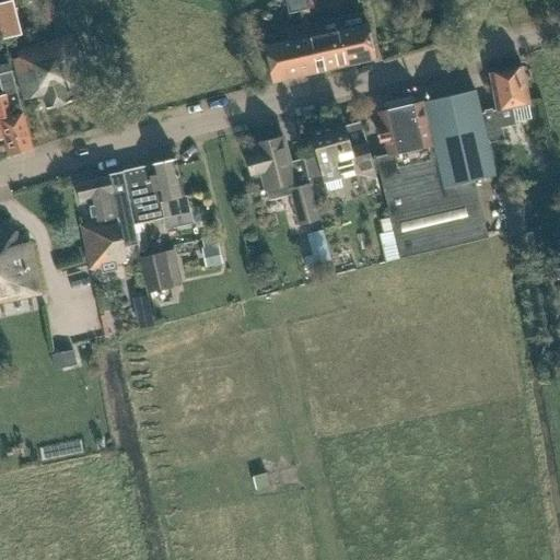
[(306,0),(287,0),(290,13),(310,9),(306,0)]
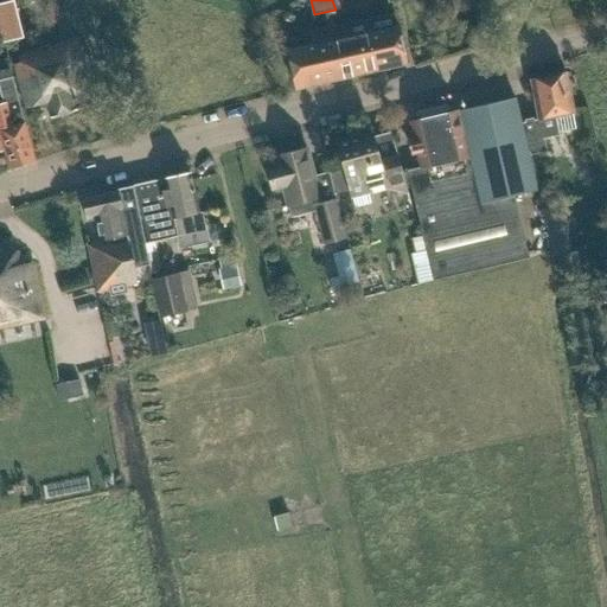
[(14,1),(0,4),(0,25),(5,42),(24,37),(14,1)]
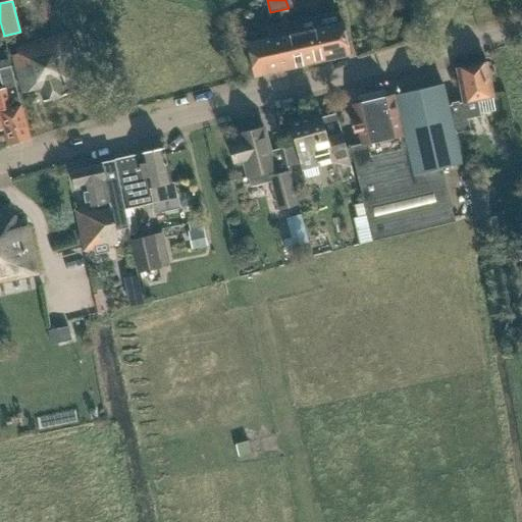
[(282,24),(293,68),(350,55),(340,11),(282,24)]
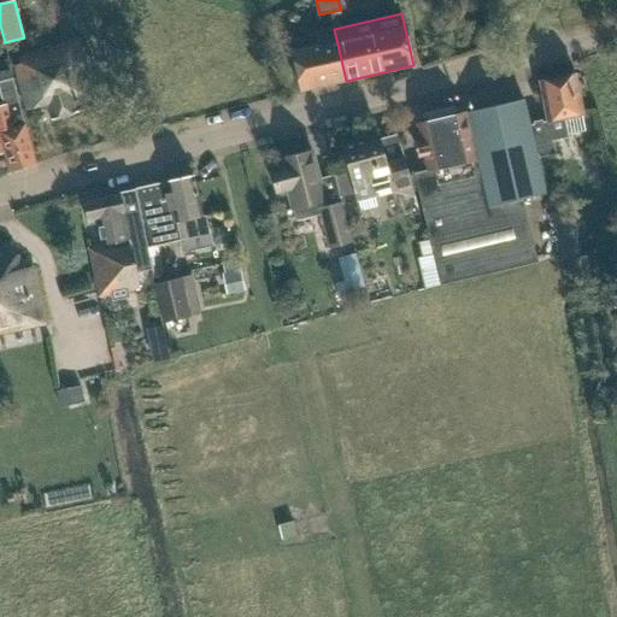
[(292,51),(301,92),(346,81),(334,29),(315,34),(317,45),(292,51)]
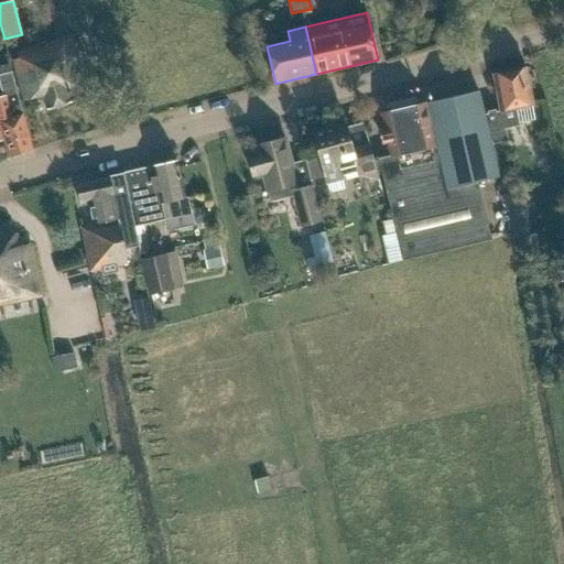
[(89,97),(72,38),(18,53),(20,60),(13,62),(24,101),(43,96),(47,110),(89,97)]
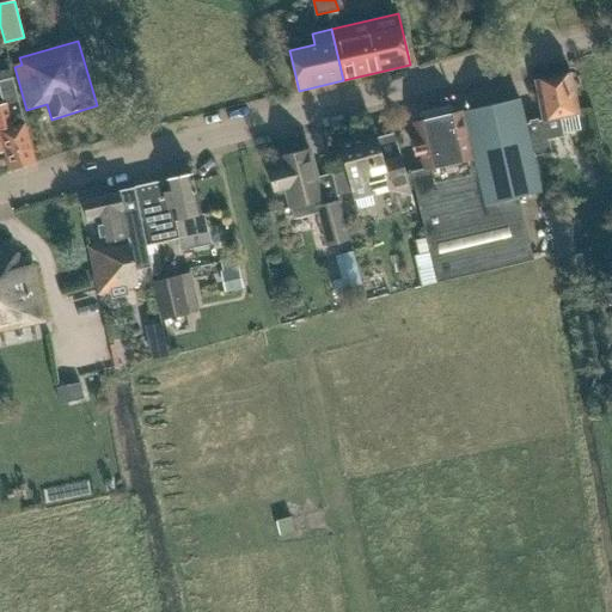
[(537,81),(545,122),(549,140),(565,136),(564,133),(582,129),(579,112),(580,112),(571,74),(537,81)]
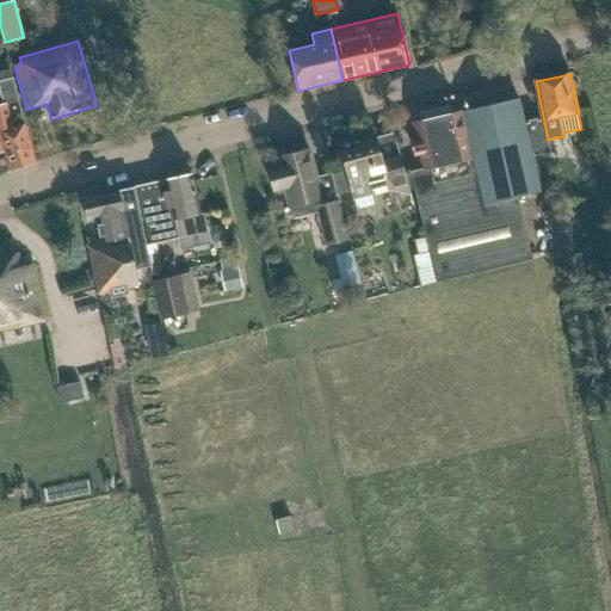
[(0,153),(5,153),(10,171),(36,164),(19,102),(13,78),(0,80),(0,153)]
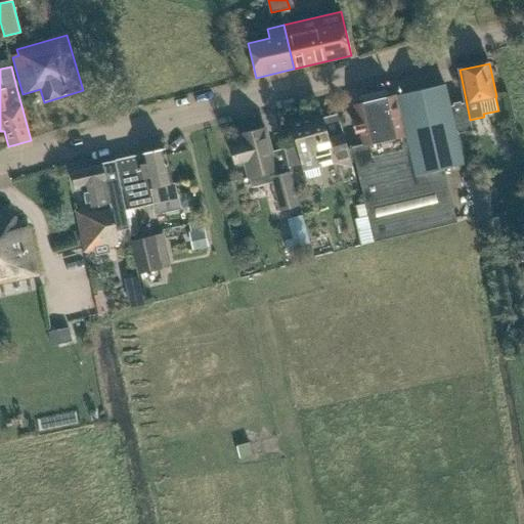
[(363,145),(351,148),(364,204),(374,243),(446,225),(449,225),(437,171),(463,166),(455,135),(472,131),(469,120),(470,120),(467,104),(449,107),(445,86),(391,97),(390,93),(385,90),(361,95),(357,100),(358,104),(355,105),(363,145)]
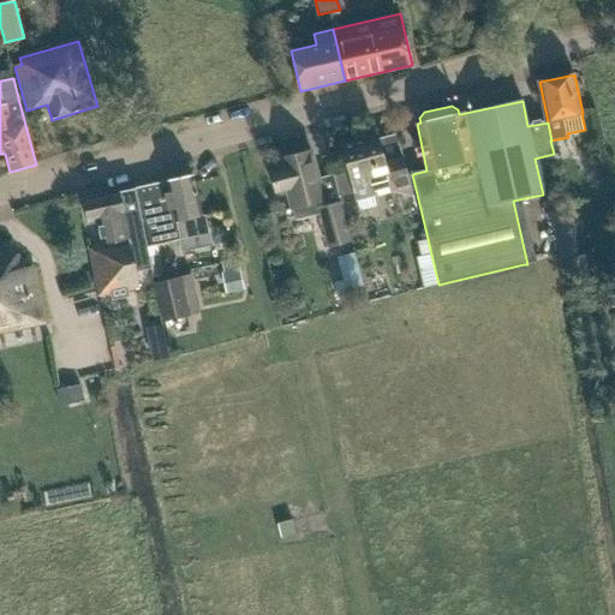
[(348,166),(333,171),(341,198),(356,193),(360,210),(377,206),(374,192),(392,187),(407,190),(412,189),(402,159),(384,163),(377,136),(364,139),(364,137),(342,143),(348,166)]
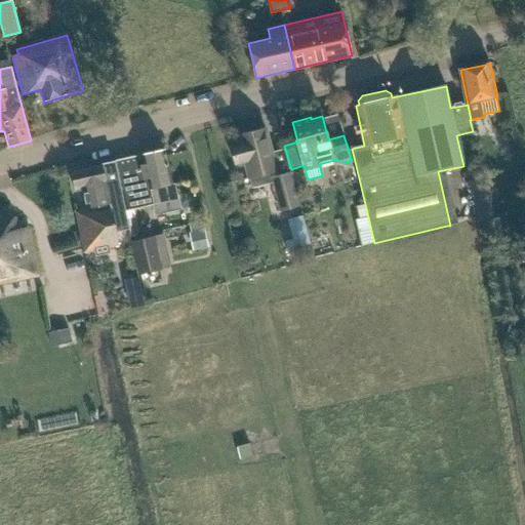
[(241,146),(231,149),(236,164),(245,162),(250,178),(253,188),(271,183),(270,178),(273,177),(272,172),(278,170),(266,128),(238,136),(241,146)]
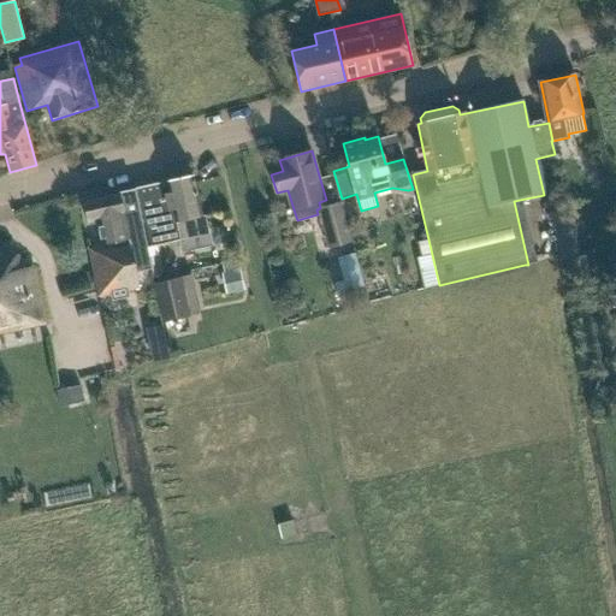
[(193,176),(135,189),(153,270),(153,277),(164,274),(158,246),(178,241),(182,253),(212,246),(206,215),(202,217),(193,176)]
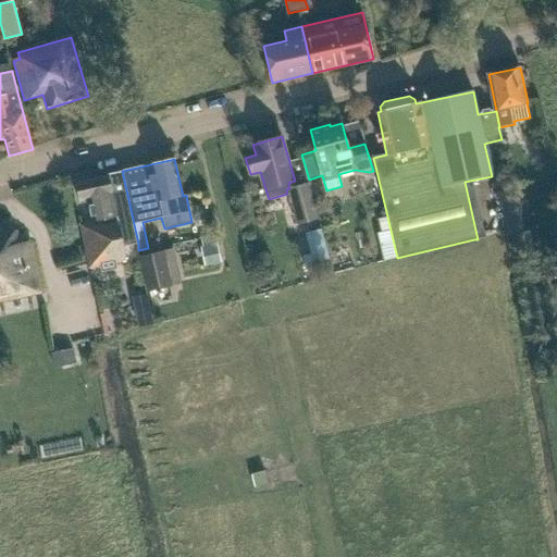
[(137,244),(122,171),(76,181),(81,201),(89,199),(95,223),(81,225),(90,268),(126,260),(123,247),(137,244)]
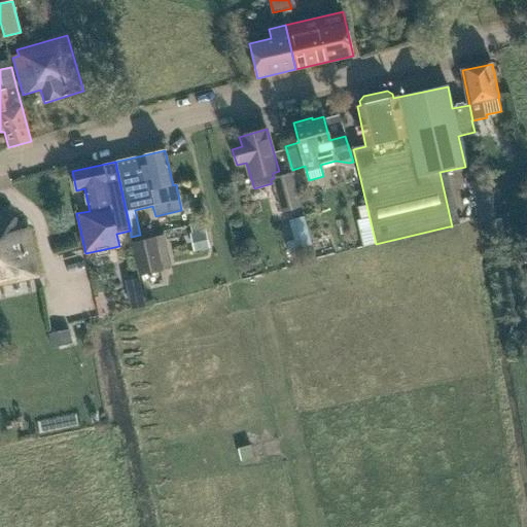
[(291,173),(274,178),(283,210),(301,206),(291,173)]
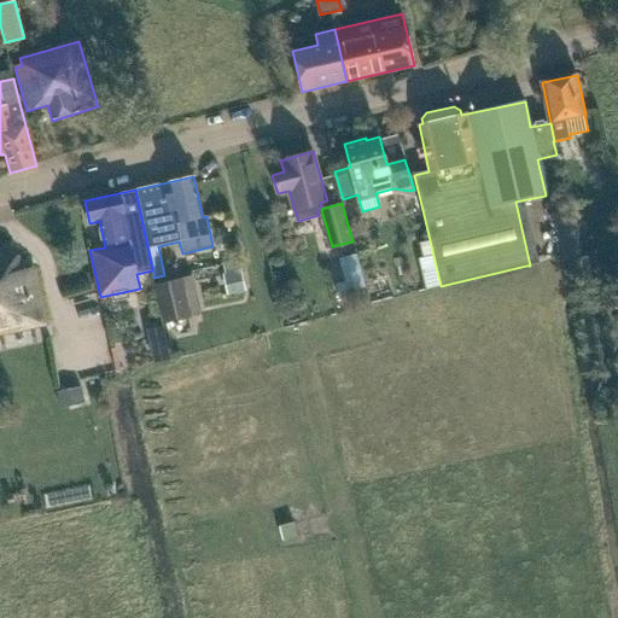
[(423,257),(418,258),(425,290),(441,286),(430,240),(419,243),(423,257)]
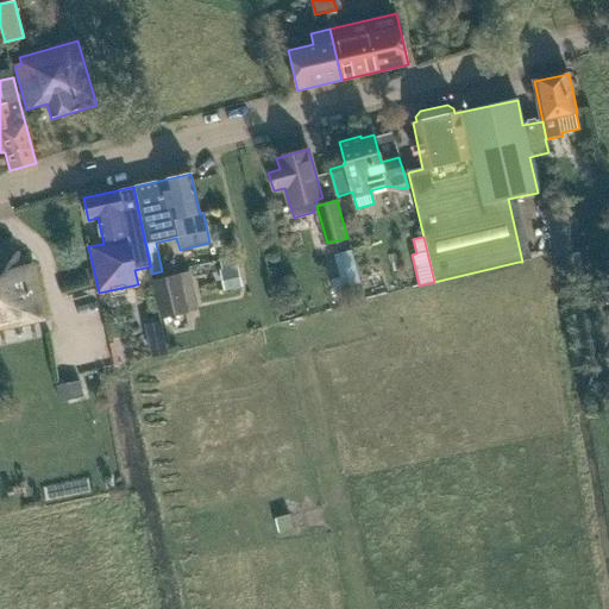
[(345,290),(344,288),(360,283),(352,250),(334,255),(341,280),(334,281),(337,292),(345,290)]
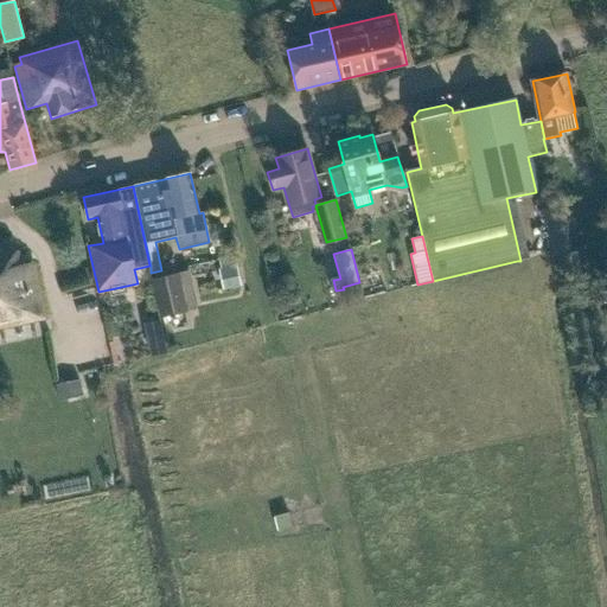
[(0,254),(0,328),(46,320),(34,263),(20,266),(18,251),(0,255),(0,254)]
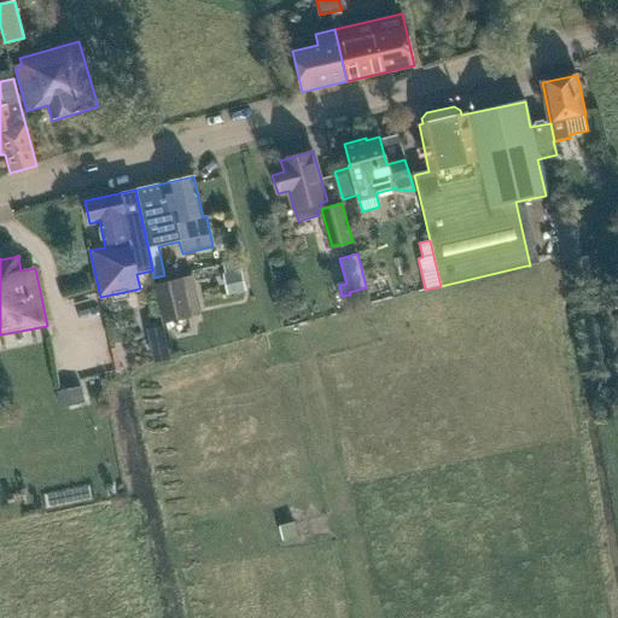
[(235,263),(226,266),(232,295),(244,291),(242,280),(239,281),(235,263)]
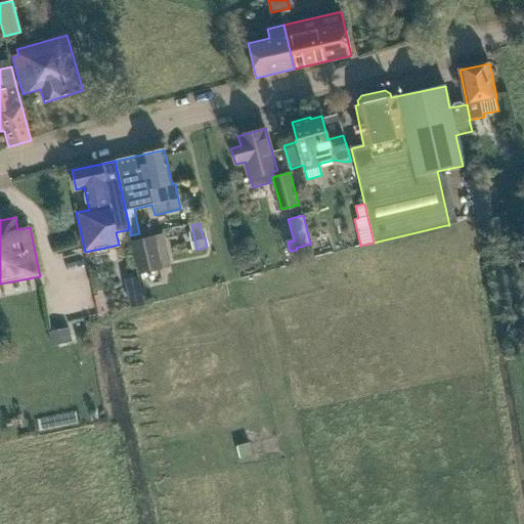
[(155,236),(130,242),(138,275),(163,269),(155,236)]
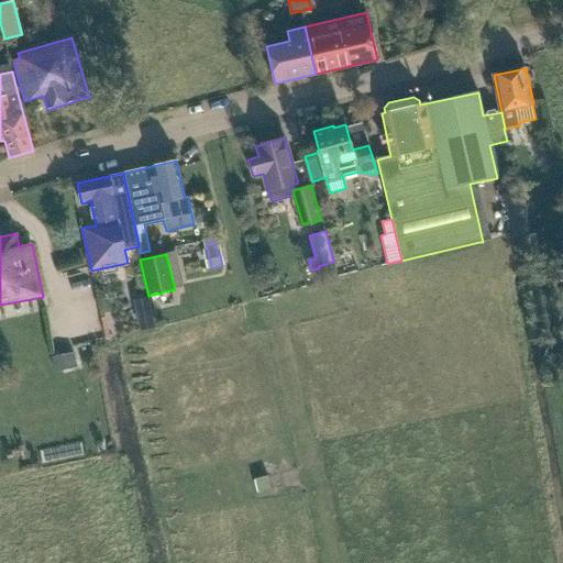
[(77,367),(74,352),(52,357),(55,373),(77,367)]
